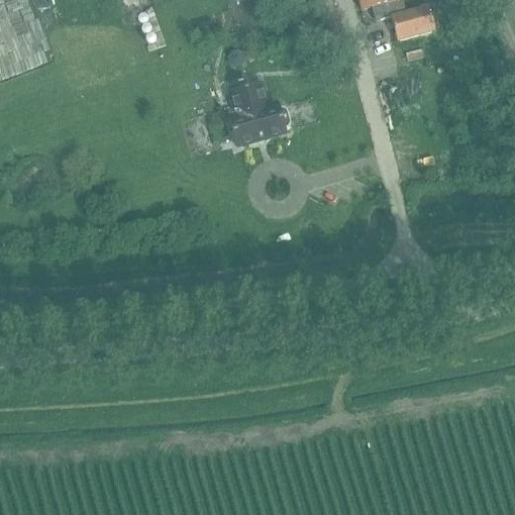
[(374,7),(400,0),(359,0),(363,10),(374,7)]
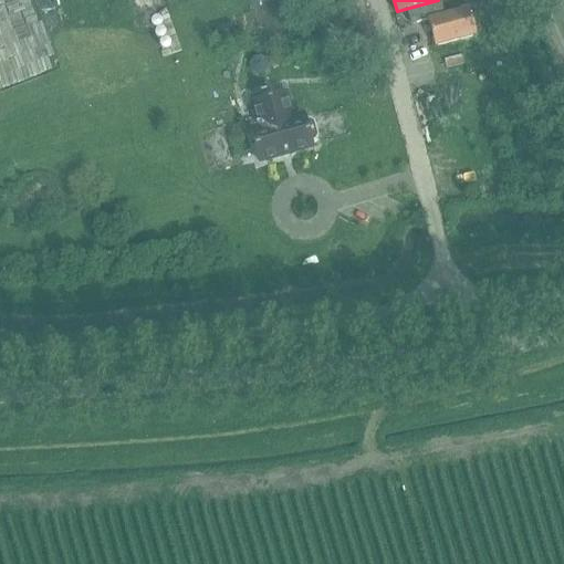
[(446,13),(442,0),(438,0),(409,8),(414,23),(429,19),(436,45),(478,34),(471,7),(446,13)]
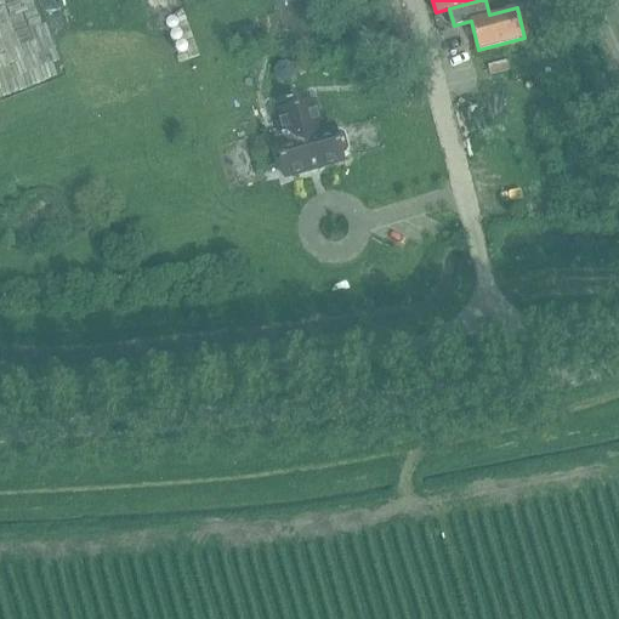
[(341,130),(338,131),(335,125),(323,129),(314,101),(279,111),(287,138),(277,141),(287,176),(345,160),(342,153),(347,152),(350,148),(345,132),(341,130)]
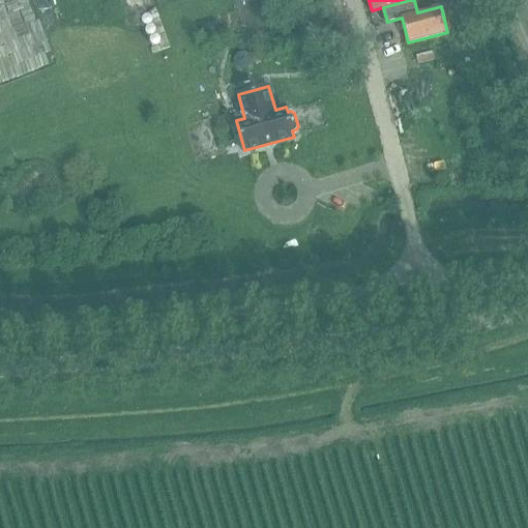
[(198,142),(220,137),(211,101),(189,107),(198,142)]
